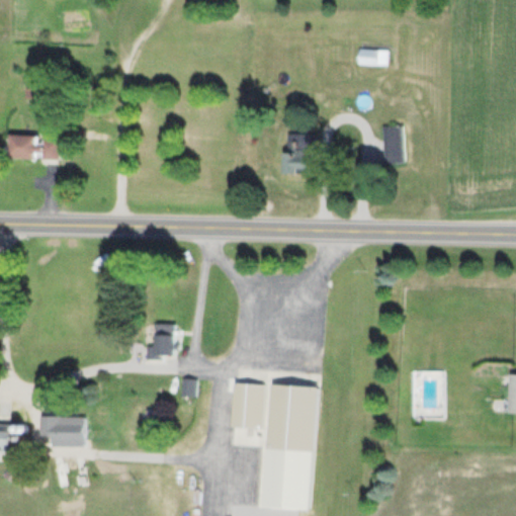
[(389,51),(360,50),(360,65),(388,66),(389,51)]
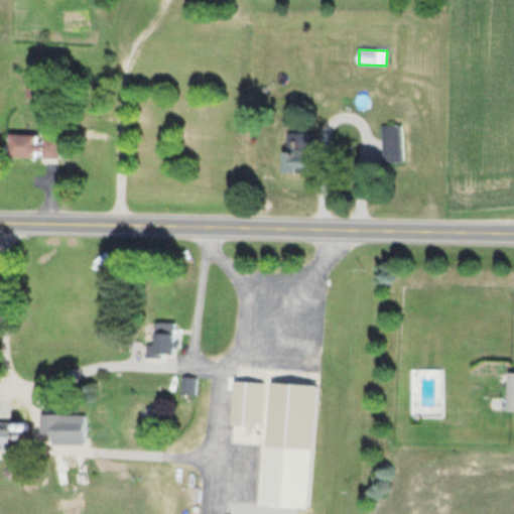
[(401,127),(382,127),(382,164),(401,164),(401,127)]
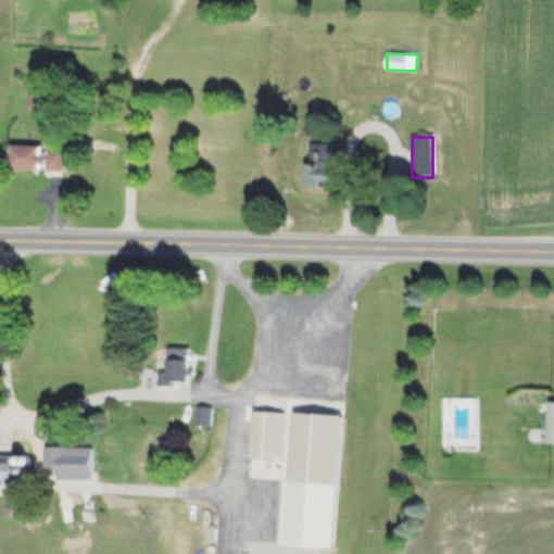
[(334,163),(339,163),(339,145),(310,145),(310,188),(334,188),(334,163)]
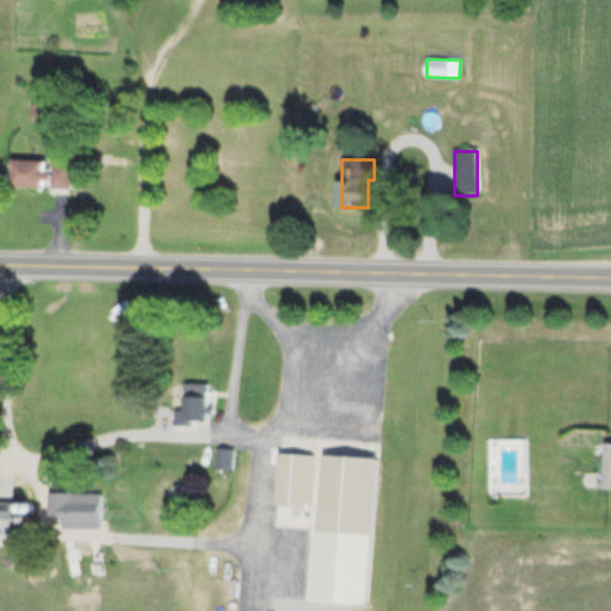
[(68,189),(70,163),(10,161),(8,187),(68,189)]
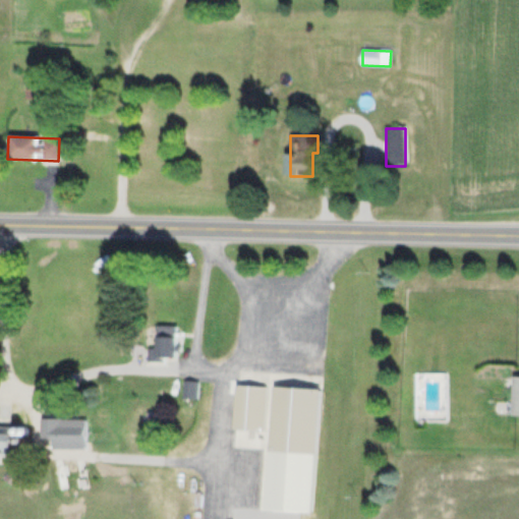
[(149,360),(176,360),(176,333),(157,333),(157,349),(149,349),(149,360)]
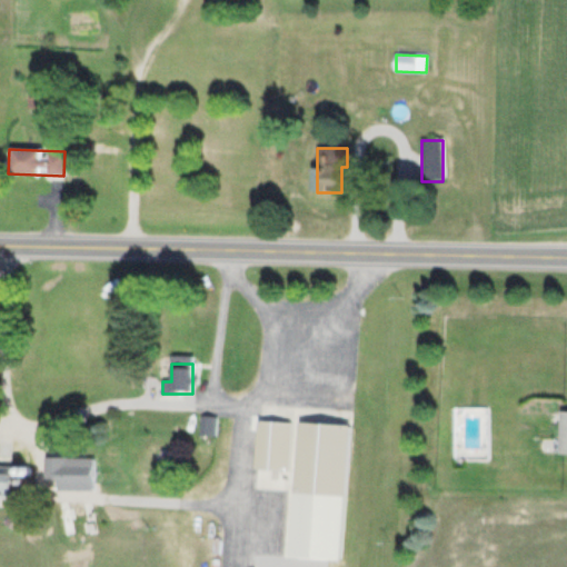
[(288,471),(290,423),(257,421),(254,470),(288,471)]
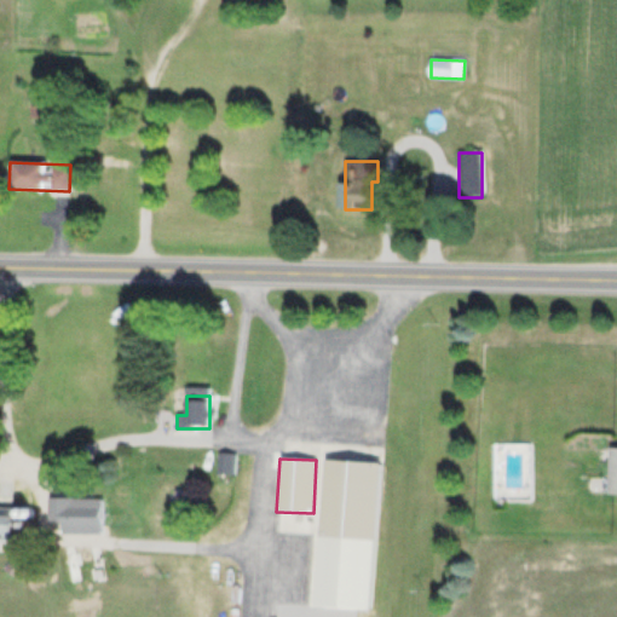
[(376,540),(380,462),(324,460),(319,537),(376,540)]
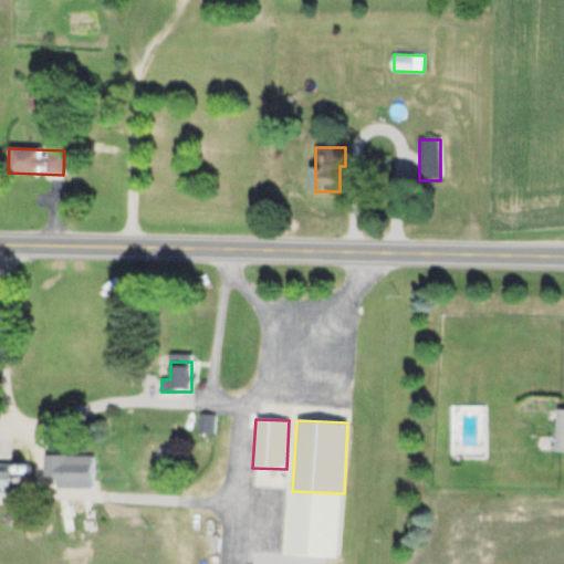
[(54,473),(80,474),(81,461),(55,460),(54,473)]
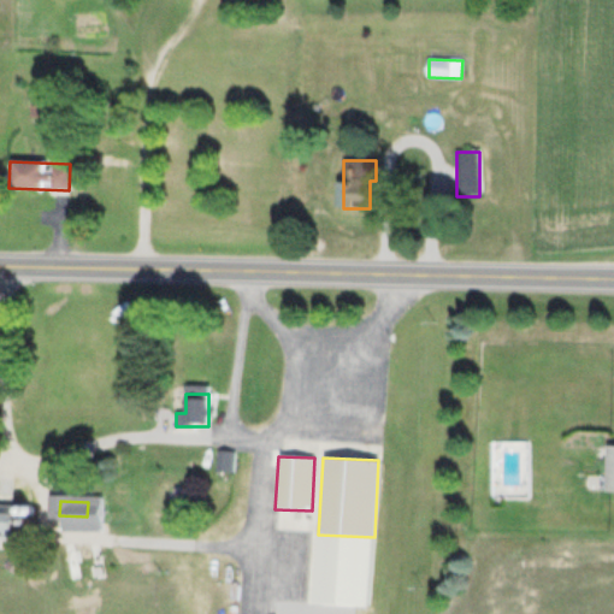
[(0,503),(0,539),(17,541),(18,505),(0,503)]
